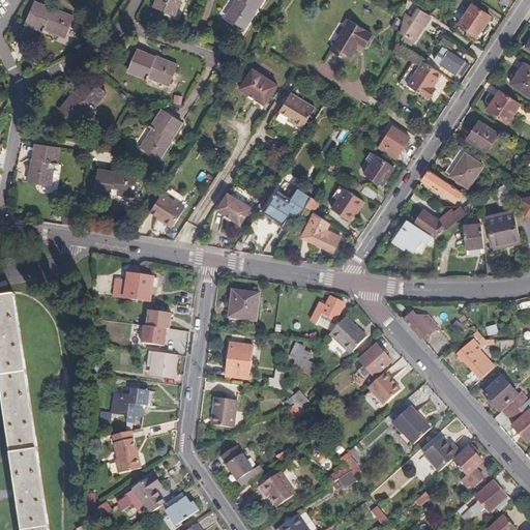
[(37,0),(27,21),(43,29),(47,22),(53,24),(52,28),(66,35),(76,16),(59,8),(58,9),(37,0)]
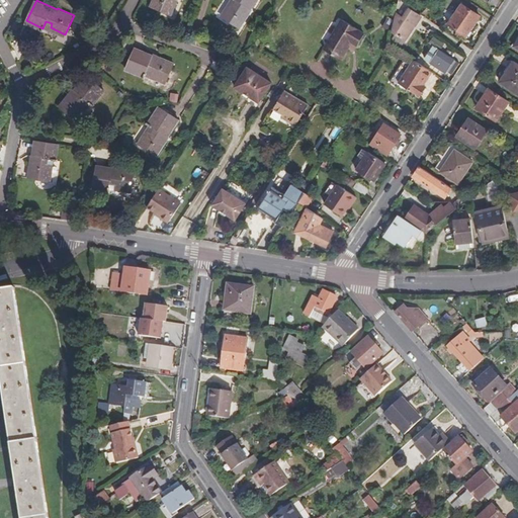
[(154,0),(152,6),(171,15),(177,0),(154,0)]
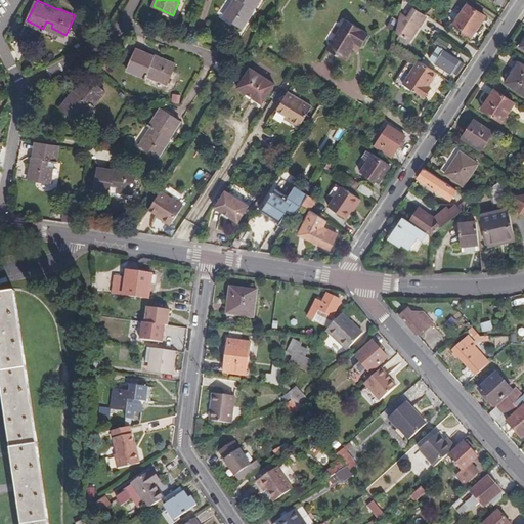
[(242,0),(239,4),(235,2),(225,18),(244,30),(256,10),(254,9),(259,0),(242,0)]
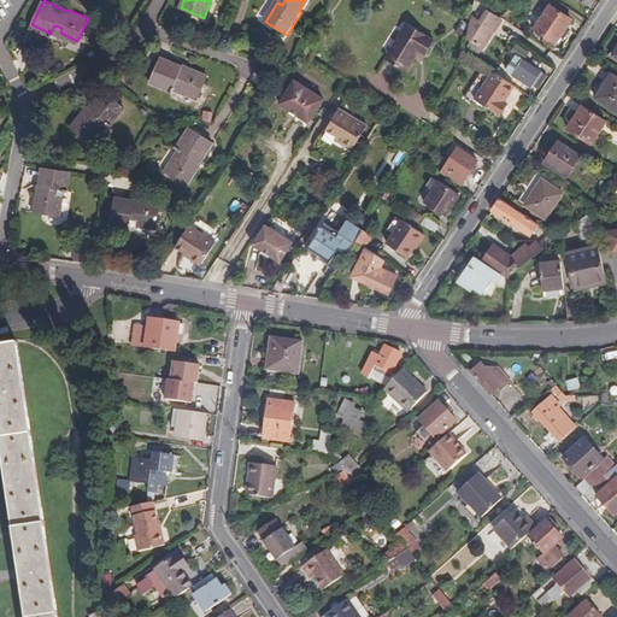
[(424,0),(422,0),(417,7),(436,21),(442,12),(424,0)]
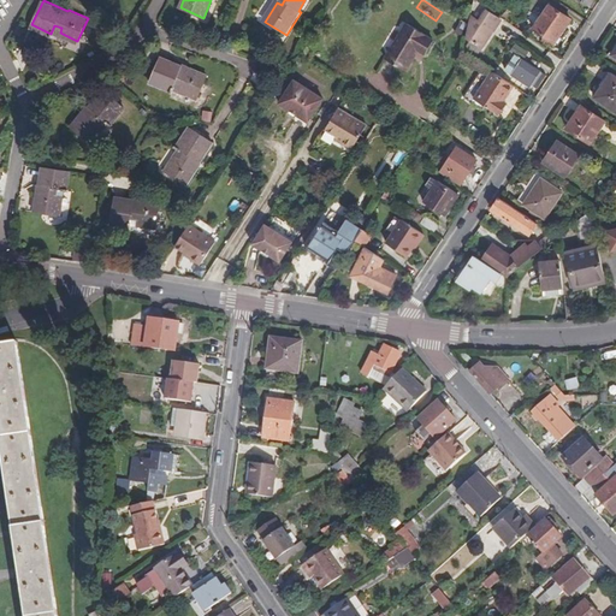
[(554,45),(570,21),(549,6),(533,30),(544,37),(542,42),(550,47),(552,43),(554,45)]
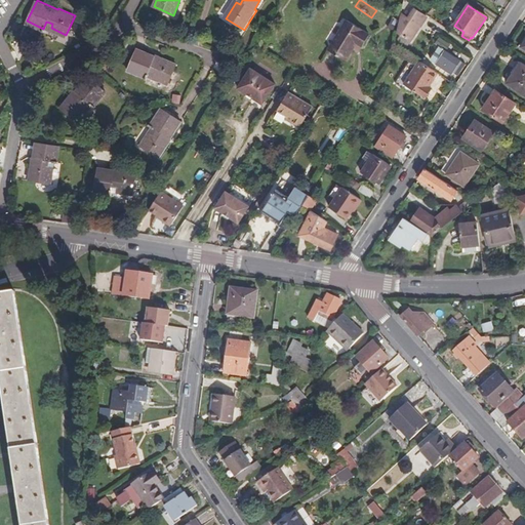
[(401,15),(401,17),(397,33),(405,38),(410,41),(428,16),(414,7),(407,18),(401,15)]
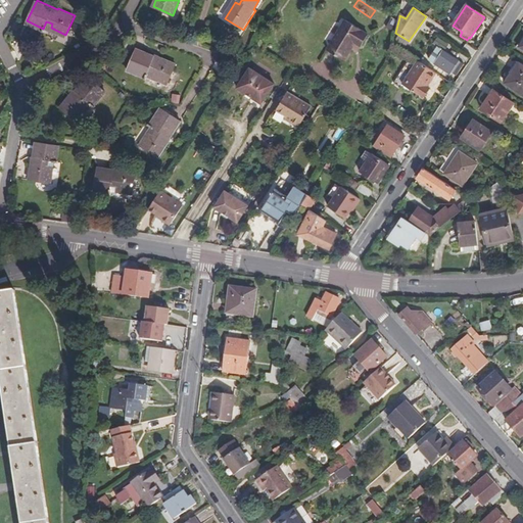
[(344,59),(350,50),(349,49),(351,45),(353,41),(362,46),(369,35),(362,30),(362,29),(346,19),(328,49),(344,59)]
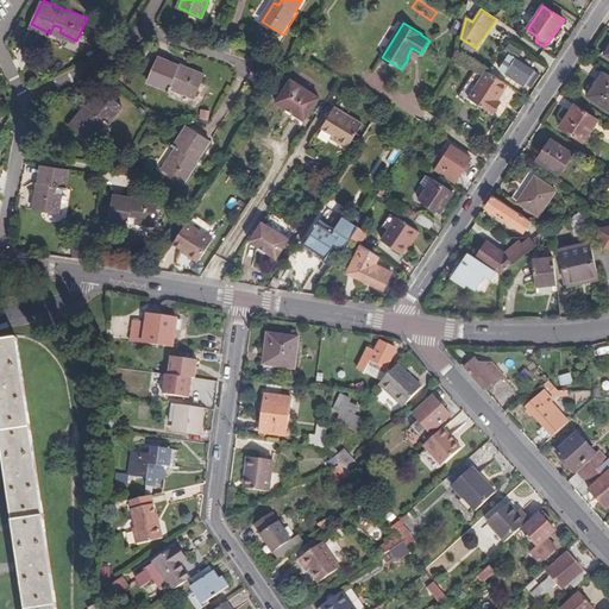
[(23,51),(32,54),(36,32),(26,30),(23,51)]
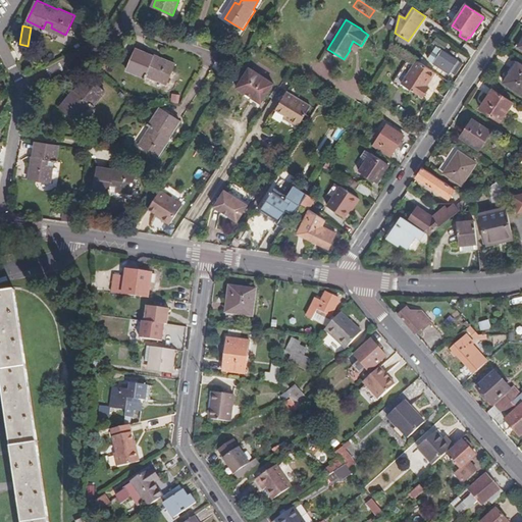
[(433,42),(444,49),(448,44),(436,37),(433,42)]
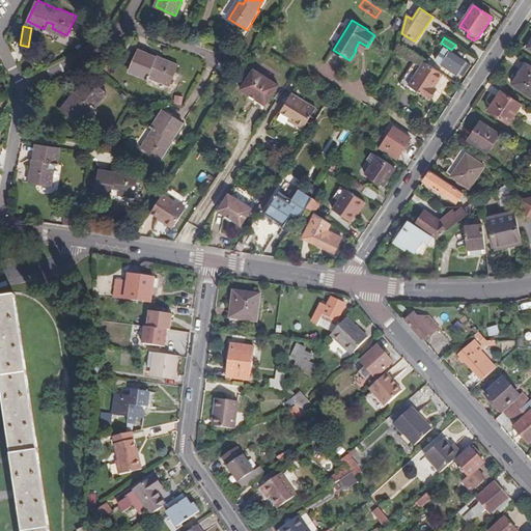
[(410,51),(415,42),(410,38),(403,47),(410,51)]
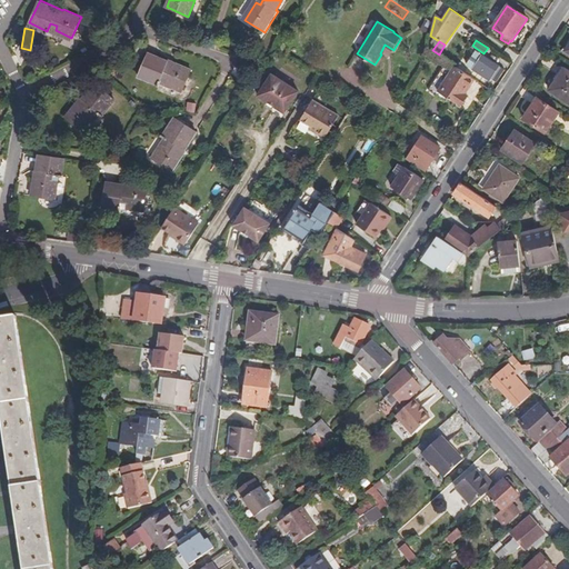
[(468,66),(490,80),(493,75),(501,80),(507,70),(478,51),(468,66)]
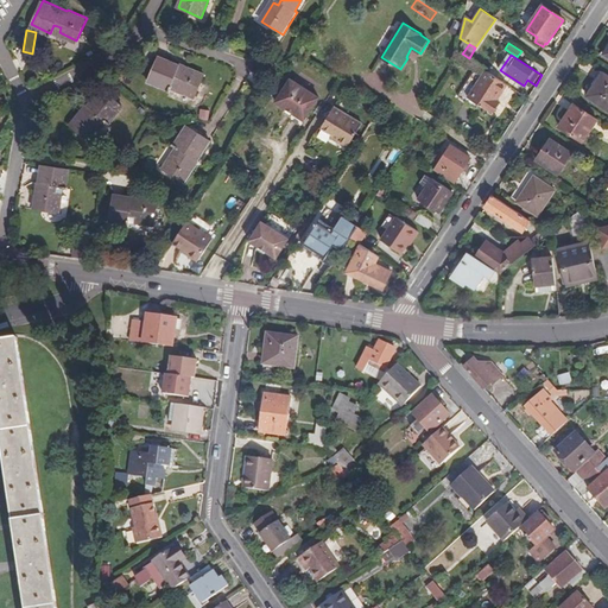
[(158,57),(149,81),(171,90),(175,83),(181,86),(178,90),(196,97),(206,75),(185,67),(184,68),(158,57)]
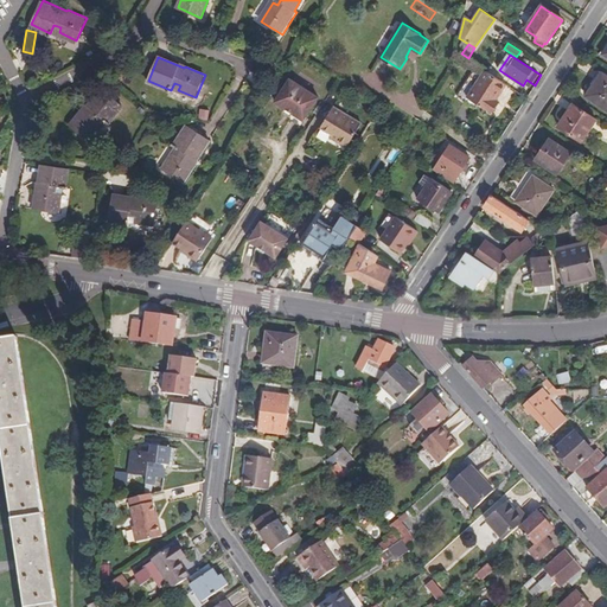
[(505,83),(486,70),(481,77),(474,72),(458,97),(465,102),(468,98),(478,104),(493,115),(502,103),(498,101),(494,98),(505,83)]
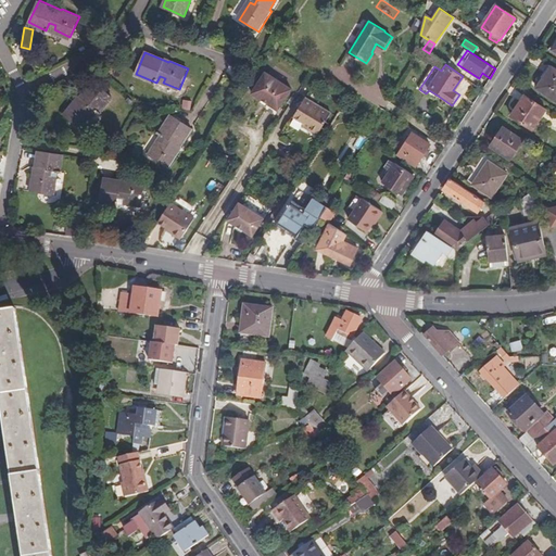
[(543,77),(545,78),(547,79),(555,70),(551,66),(543,77)]
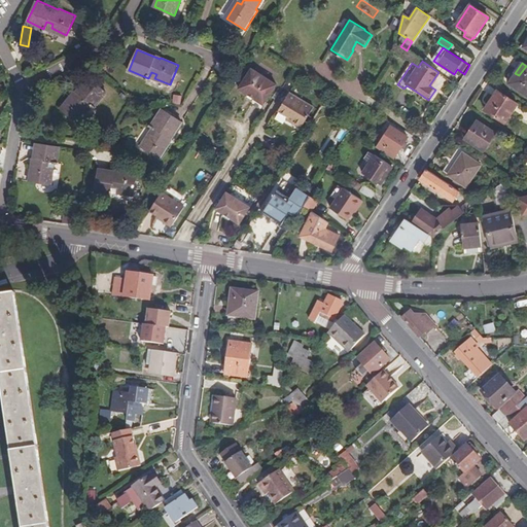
[(519,75),(517,74),(510,84),(526,96),(526,66),(519,75)]
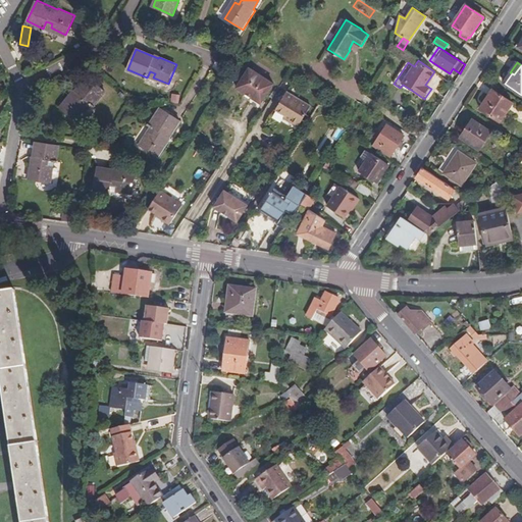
[(236,88),(245,93),(251,97),(252,98),(249,102),(258,107),(273,83),(248,67),(236,88)]
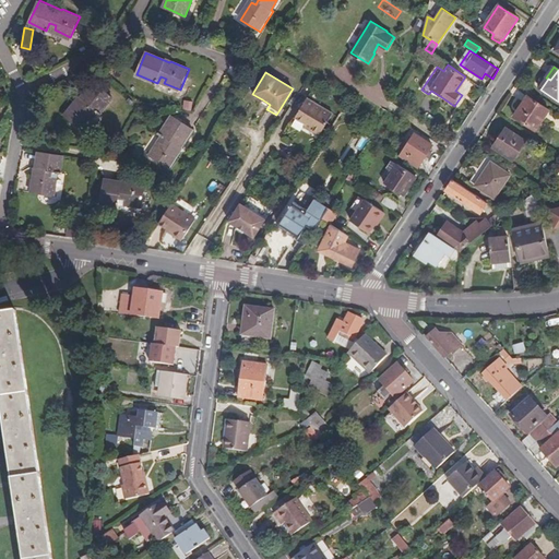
[(468,79),(465,76),(455,91),(459,93),(468,79)]
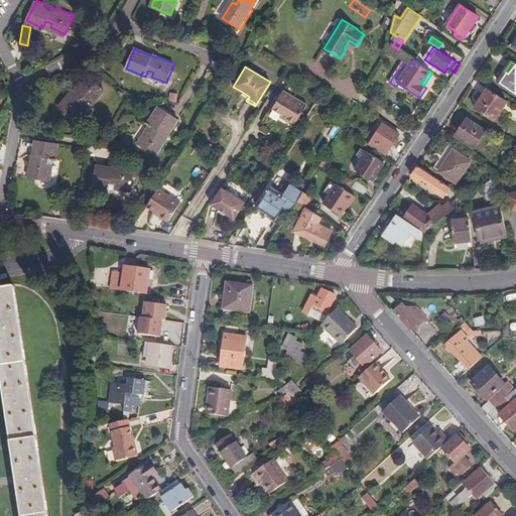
[(91,104),(103,90),(86,76),(73,92),(72,90),(58,105),(75,119),(85,106),(81,103),(85,99),(91,104)]
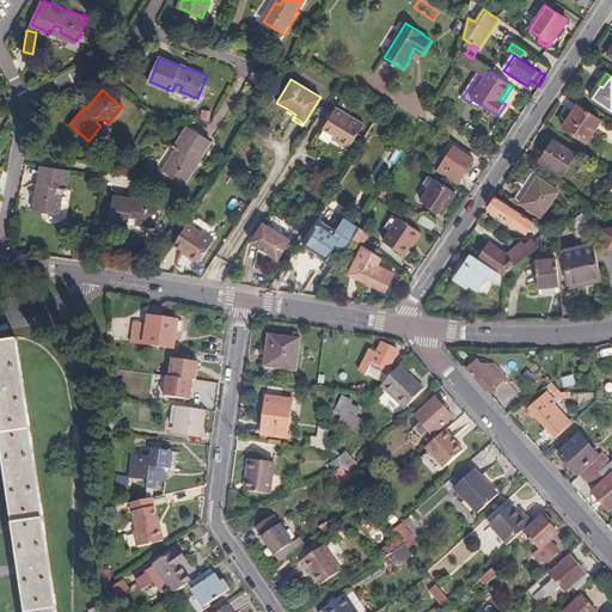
[(195,106),(203,109),(210,93),(202,90),(195,106)]
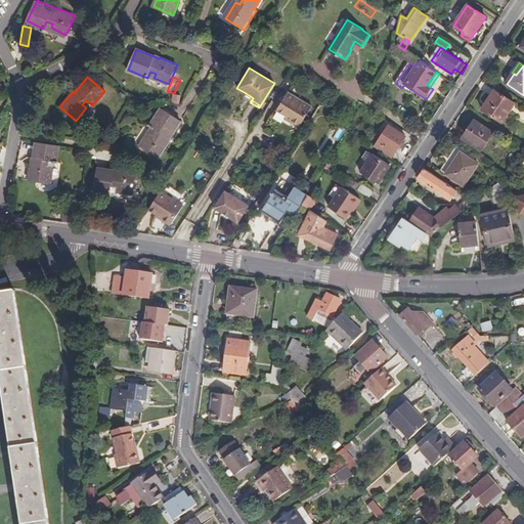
[(404,85),(401,88),(410,93),(412,90),(404,85)]
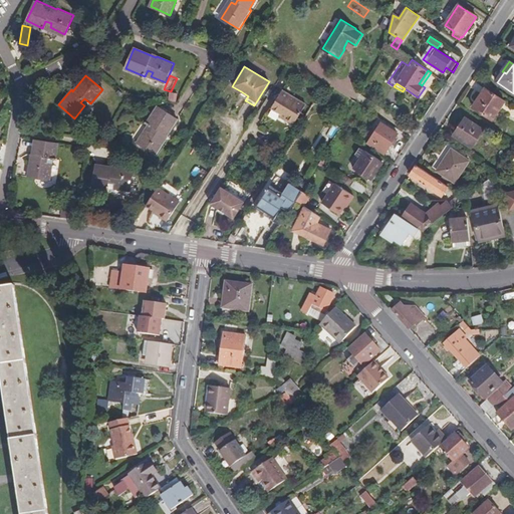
[(473,108),(493,121),(505,102),(485,89),(473,108)]
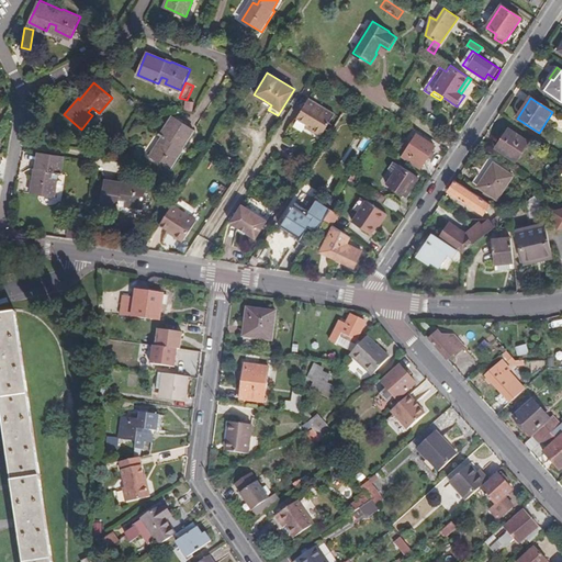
[(313,126),(311,130),(322,136),(335,114),(308,99),(298,117),(307,123),(313,126)]
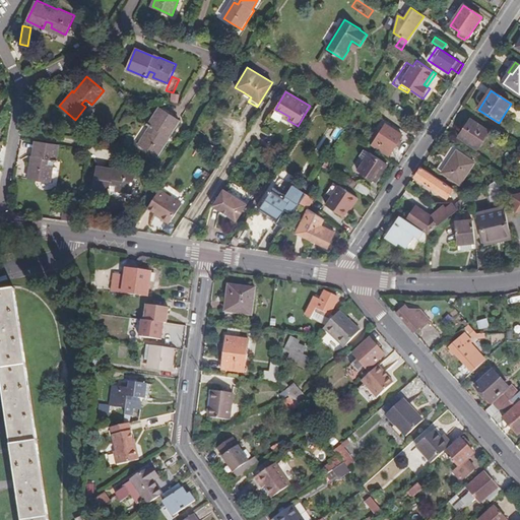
[(181,104),(182,94),(173,93),(172,103),(181,104)]
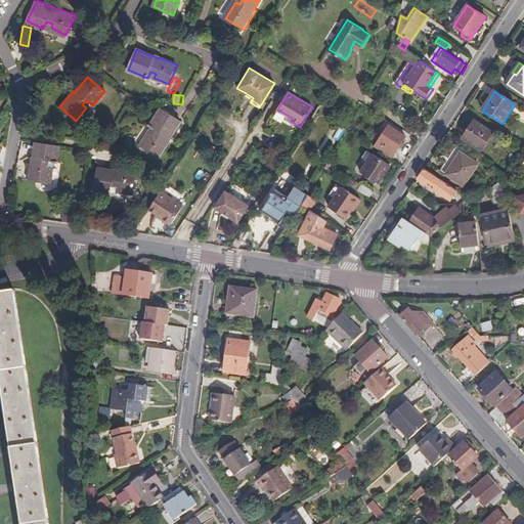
[(180,122),(162,110),(149,127),(158,131),(154,136),(150,134),(141,147),(159,159),(169,143),(167,141),(180,122)]
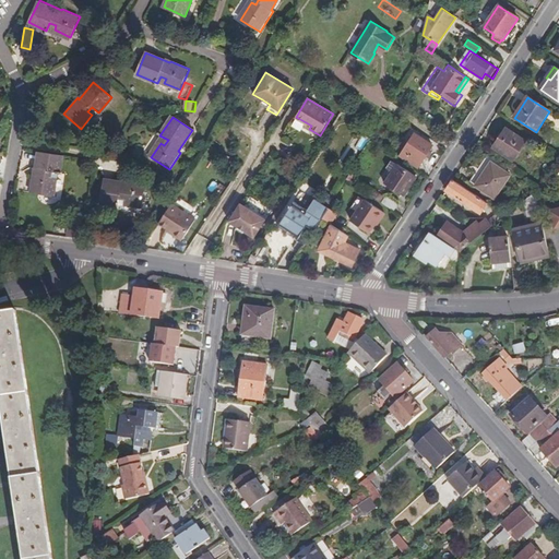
[(495,149),(514,162),(525,143),(507,130),(495,149)]
